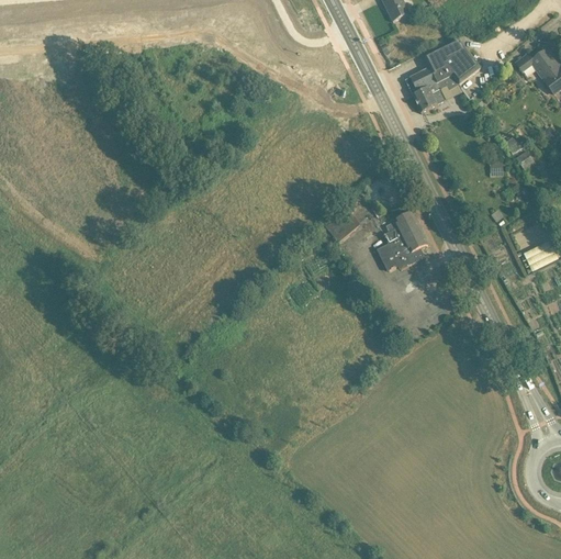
[(382,0),(392,20),(408,11),(402,0),(382,0)]
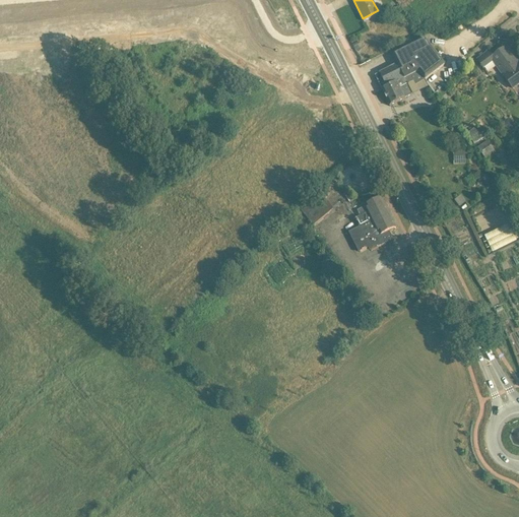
[(381,87),(381,88),(386,85),(403,75),(417,68),(420,74),(423,78),(429,74),(444,62),(425,36),(392,52),(396,61),(374,73),(381,87)]
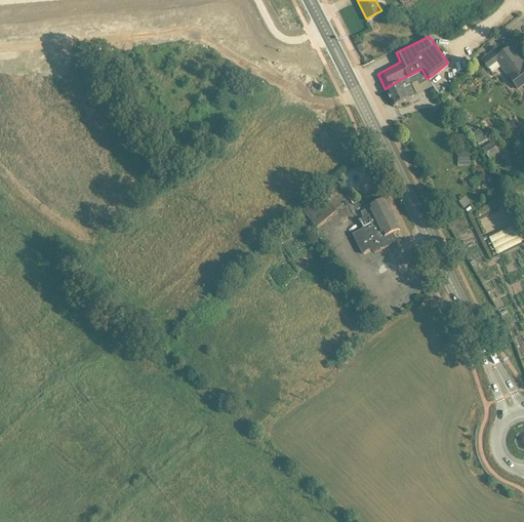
[(493,48),(480,57),(487,68),(496,61),(517,87),(523,81),(523,59),(522,62),(511,45),(497,54),(493,48)]
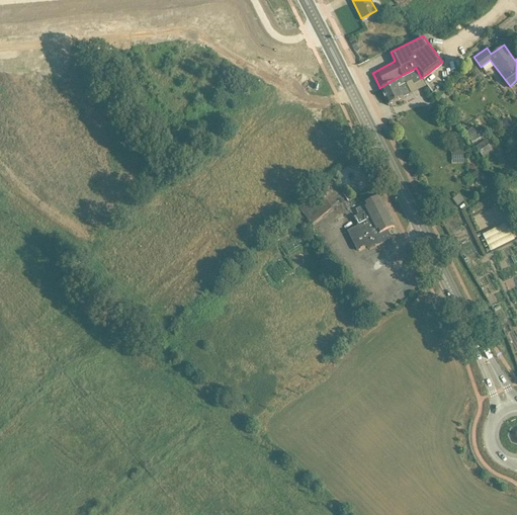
[(402,75),(384,85),(379,88),(384,98),(384,99),(385,101),(386,101),(386,103),(403,95),(402,95),(410,91),(405,81),(412,77),(414,82),(421,78),(419,74),(416,68),(402,75)]
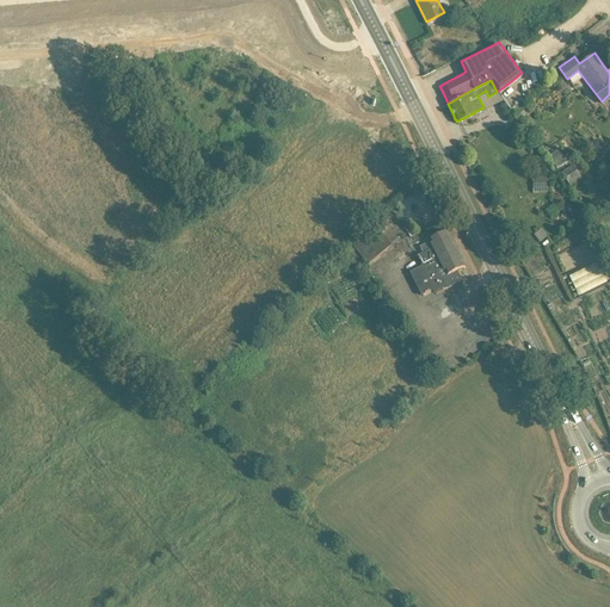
[(521,105),(512,112),(517,118),(525,112),(521,105)]
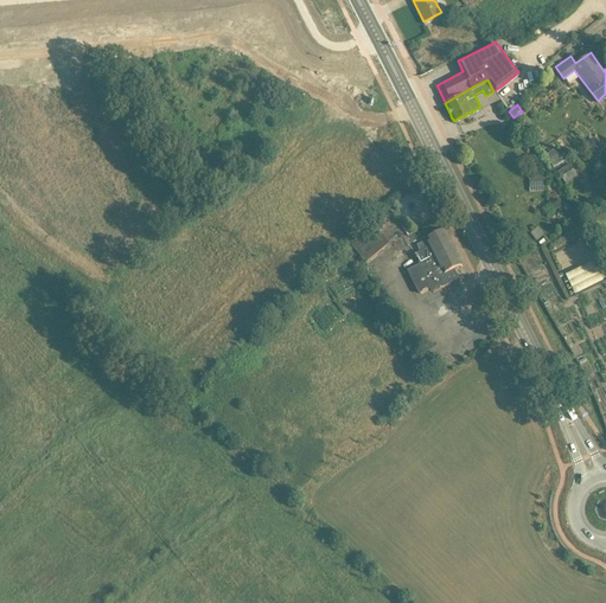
[(555,146),(544,152),(552,165),(562,159),(555,146)]
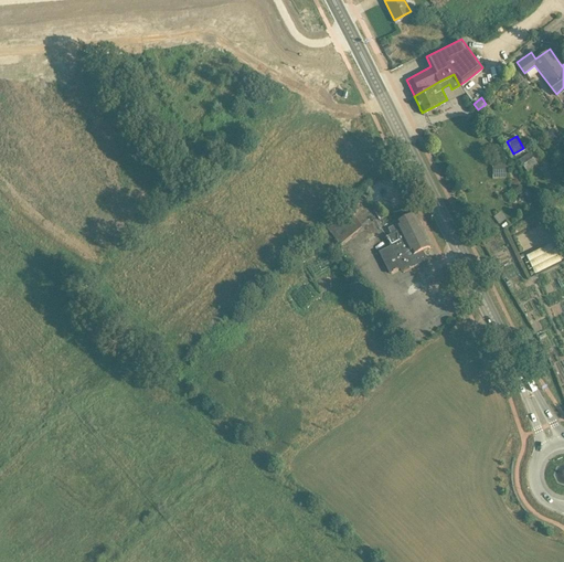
[(530,150),(522,155),(528,167),(536,162),(530,150)]
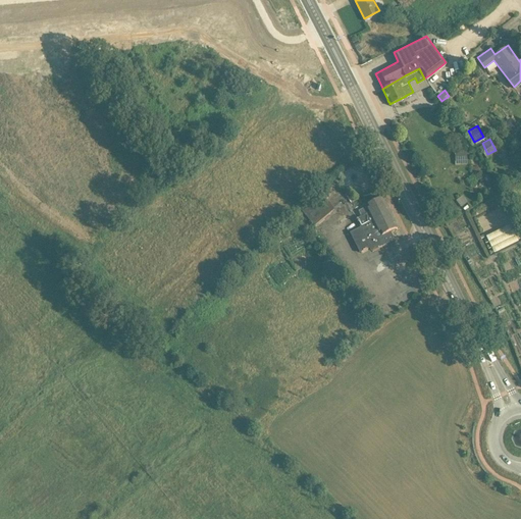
[(465,162),(465,151),(455,151),(455,162),(465,162)]
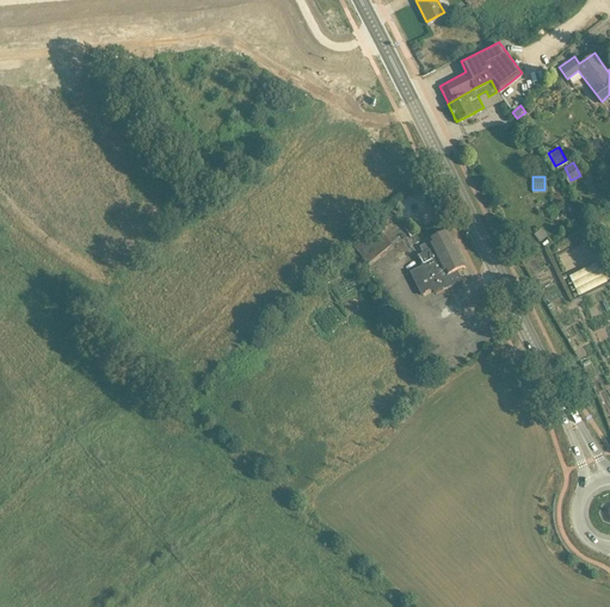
[(374,222),(350,242),(367,262),(390,242),(374,222)]
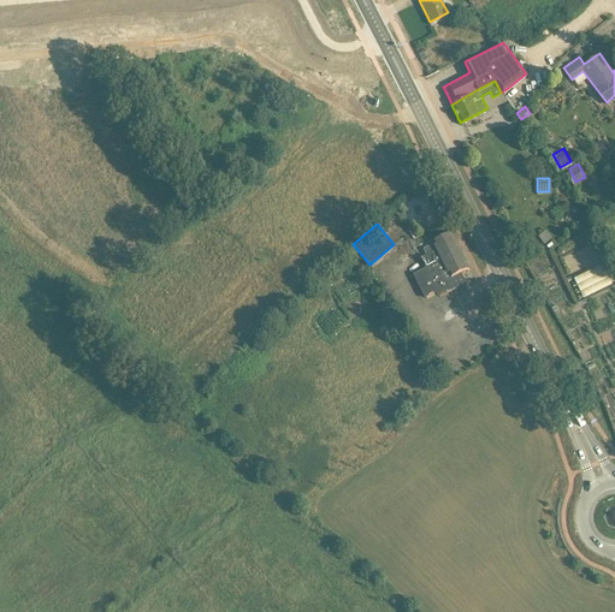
[(551,236),(545,229),(538,233),(543,242),(551,236)]
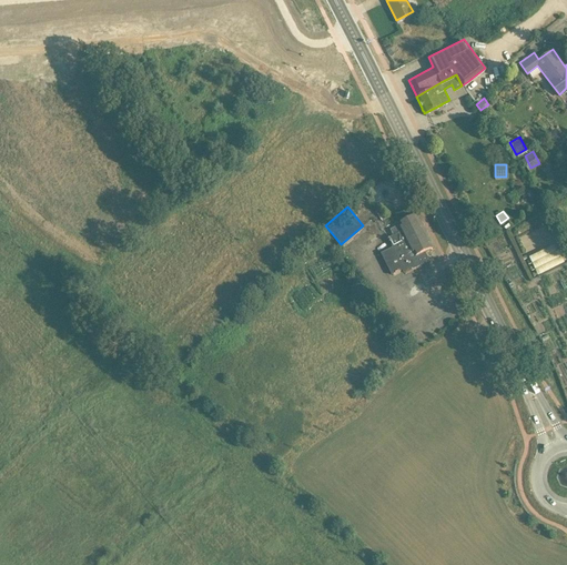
[(387,236),(392,245),(380,251),(391,273),(403,268),(404,271),(427,259),(424,251),(432,246),(415,213),(398,222),(400,223),(390,228),(393,233),(387,236)]
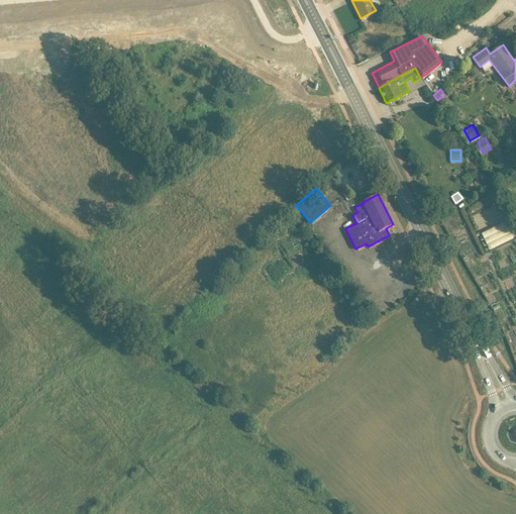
[(505,220),(481,231),(488,247),(512,237),(505,220)]
